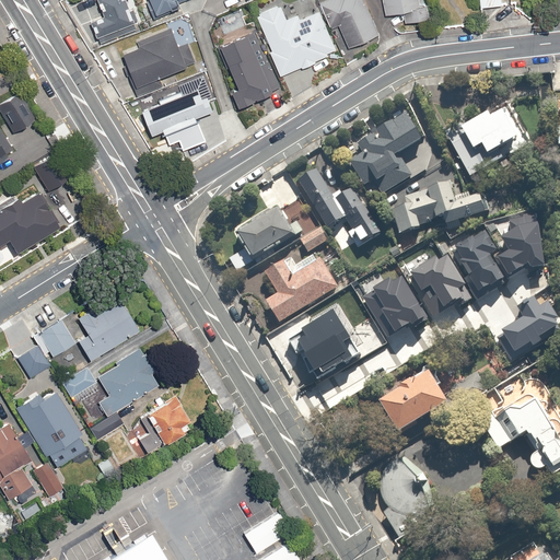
[(101,42),(136,28),(133,22),(135,21),(135,20),(138,19),(133,9),(130,10),(126,0),(98,0),(104,14),(91,20),(96,36),(97,36),(101,42)]
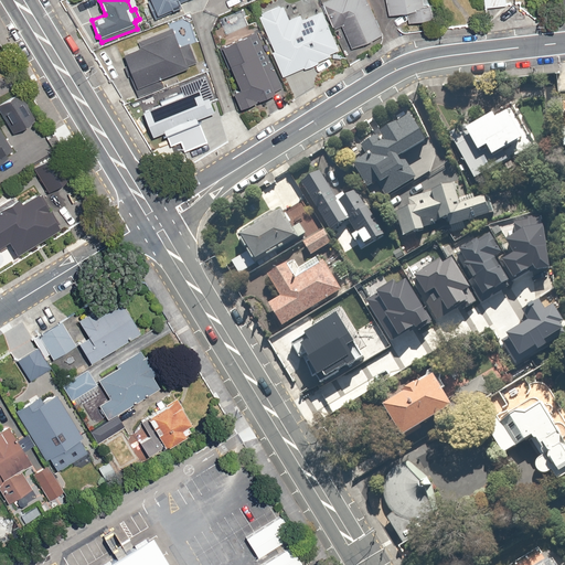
[(181,2),(184,0),(151,0),(158,12),(172,7),(173,8),(182,4),(181,2)]
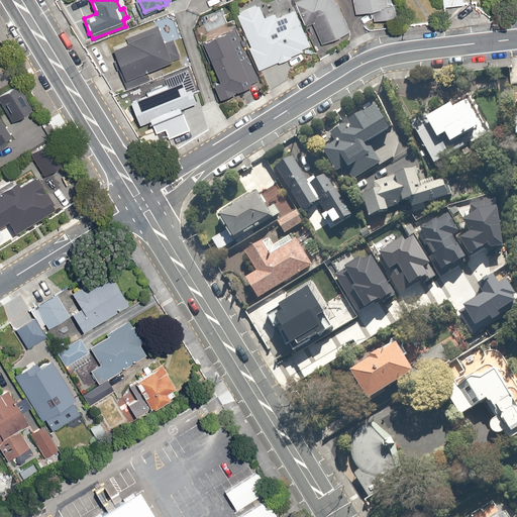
[(321,43),(350,31),(336,0),(297,0),(295,1),(306,26),(312,23),(321,43)]
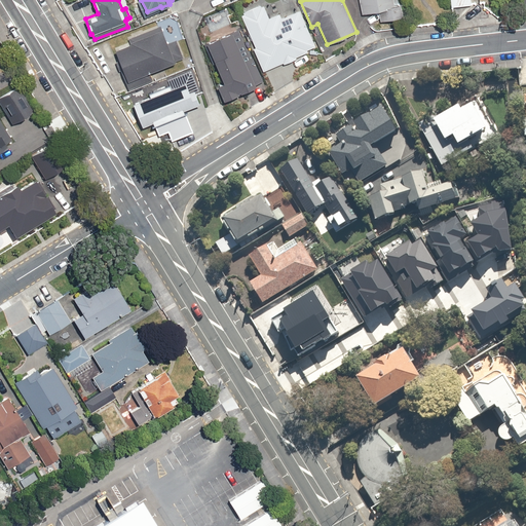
[(355,0),(359,19),(380,15),(381,22),(402,19),(401,12),(399,0),(355,0)]
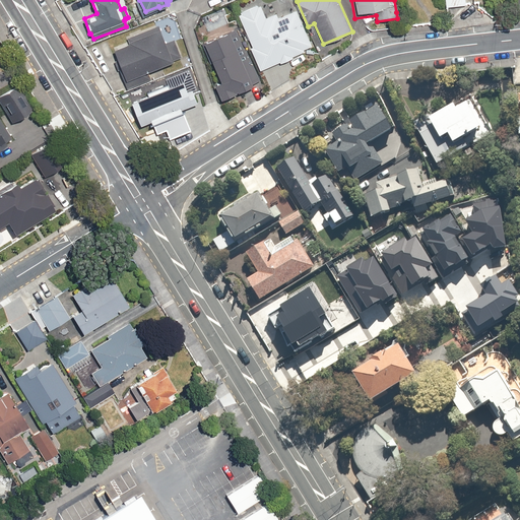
[(444,0),(445,9),(468,7),(467,0),(444,0)]
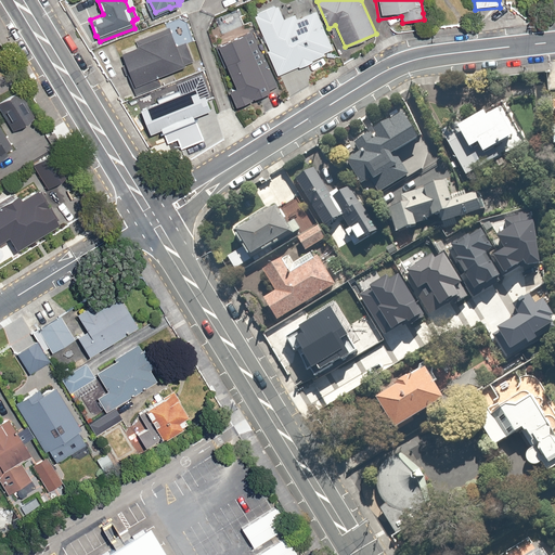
[(267,50),(278,75),(298,65),(299,67),(313,61),(312,60),(324,54),(324,52),(333,48),(317,10),(297,18),(295,13),(284,18),(279,5),(275,7),(274,4),(256,12),(257,14),(255,15),(269,49),(267,50)]
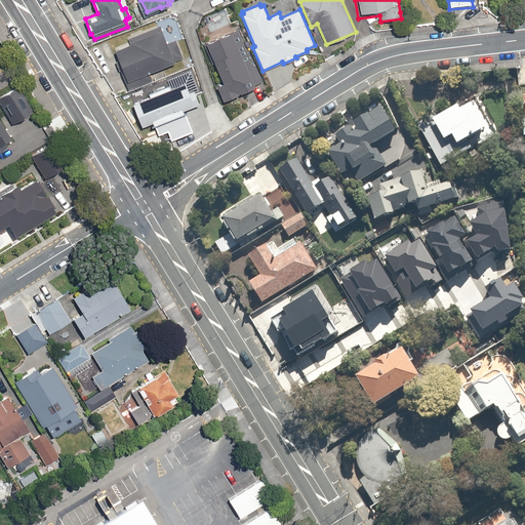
[(167,42),(161,28),(146,34),(130,40),(131,42),(113,49),(118,61),(114,63),(117,70),(119,70),(127,90),(152,80),(149,72),(175,62),(175,59),(183,56),(175,40),(167,42)]
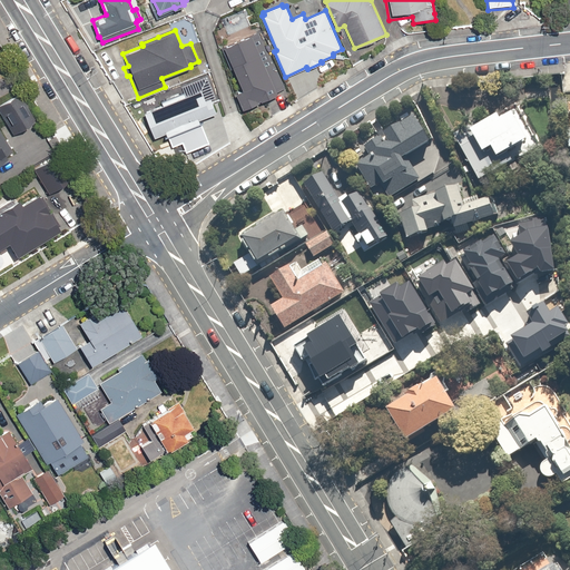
[(235,90),(243,107),(277,92),(277,90),(285,87),(274,61),(272,61),(258,31),(224,46),(243,87),(235,90)]
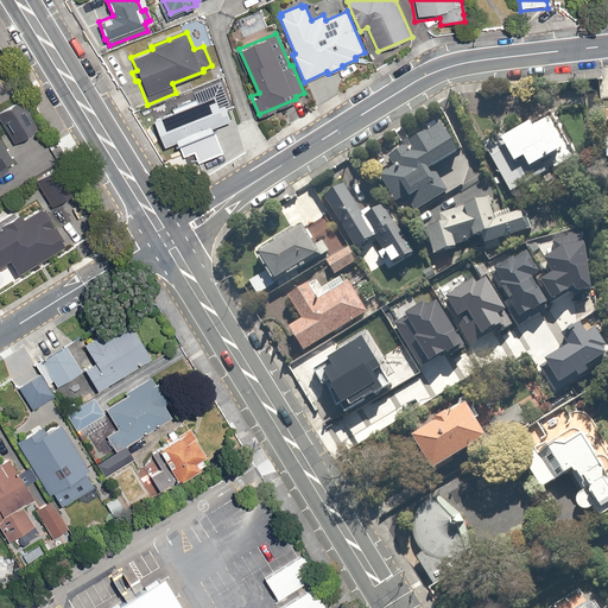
[(220,105),(215,94),(197,101),(196,99),(173,108),(173,109),(154,118),(164,144),(177,139),(184,156),(194,151),(198,162),(223,152),(215,130),(217,128),(216,127),(214,128),(213,126),(230,118),(225,102),(220,105)]
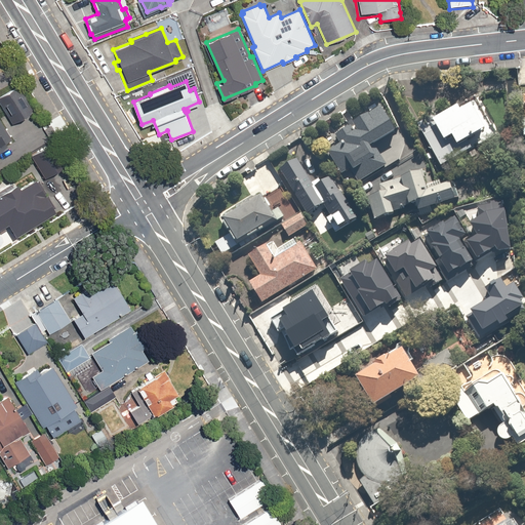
[(375,102),(372,96),(363,102),(366,107),(361,109),(359,105),(341,114),(346,123),(333,129),(342,146),(330,153),(342,174),(354,167),(361,179),(386,166),(376,148),(401,134),(380,98),(375,102)]
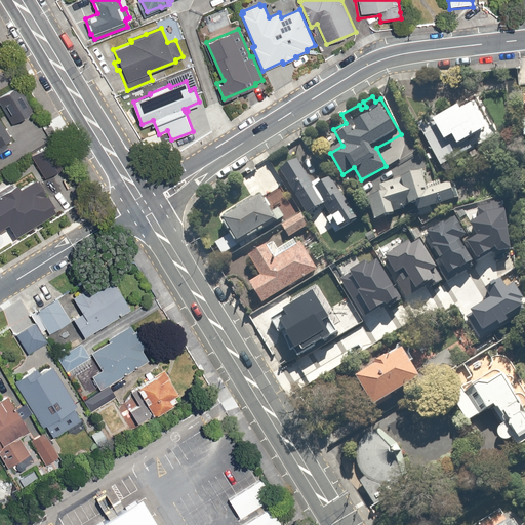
[(477,99),(421,127),(439,164),(460,154),(462,159),(476,152),(473,146),(494,135),(477,99)]
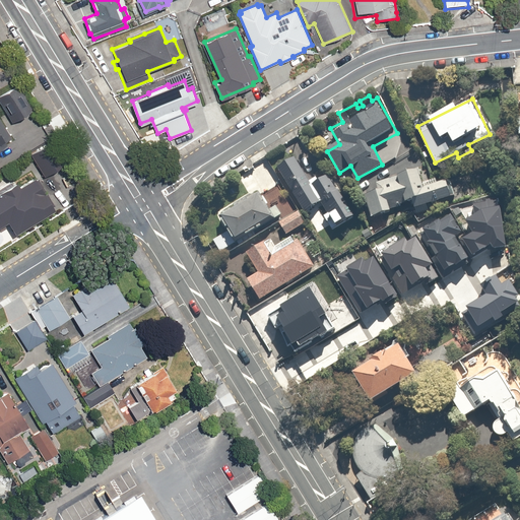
[(0,157),(19,147),(0,114),(0,157)]
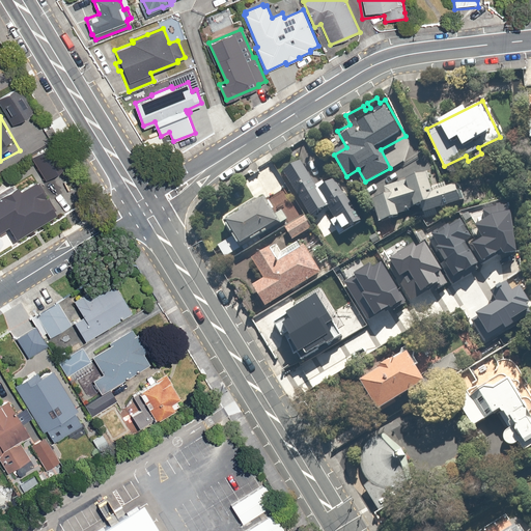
[(335,175),(317,186),(303,162),(283,173),(307,213),(308,214),(311,219),(331,206),(345,232),(363,222),(335,175)]
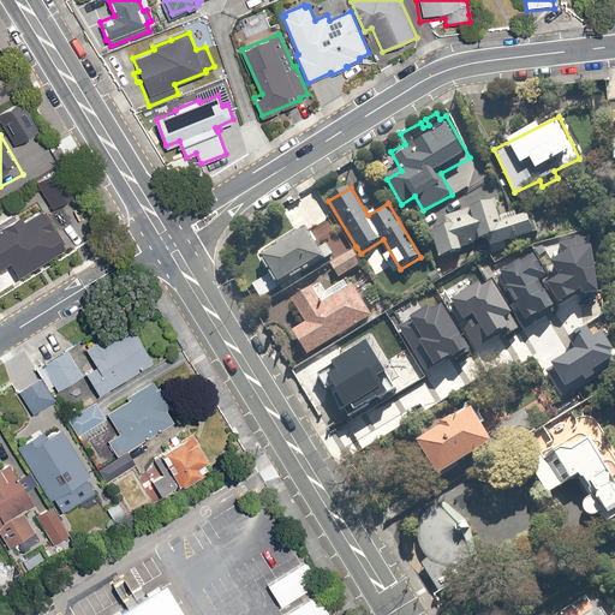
[(0,263),(5,261),(19,282),(73,248),(42,199),(0,226),(0,263)]
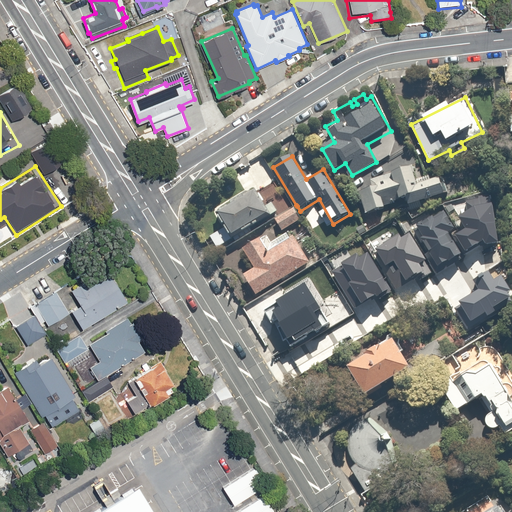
[(414,170),(371,181),(373,189),(366,191),(372,212),(387,208),(386,205),(407,199),(409,207),(447,197),(441,178),(418,185),(414,170)]
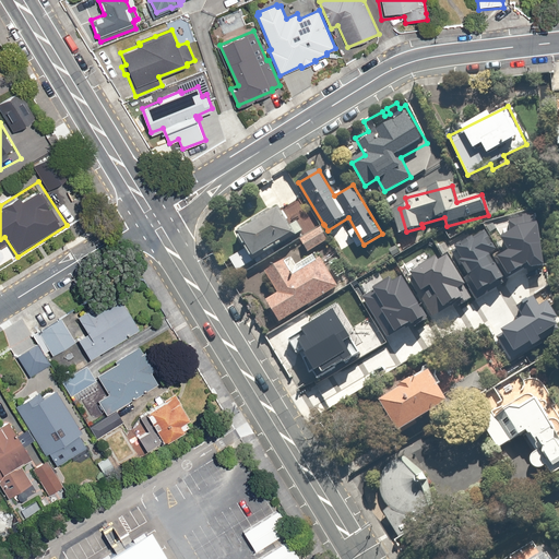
[(258,264),(305,234),(294,216),(286,222),(277,209),(238,235),(258,264)]
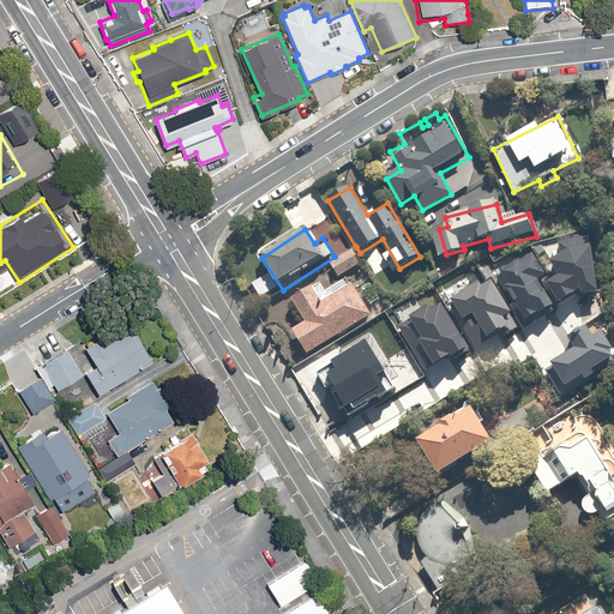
[(360,253),(356,247),(329,264),(338,278),(366,263),(360,253)]
